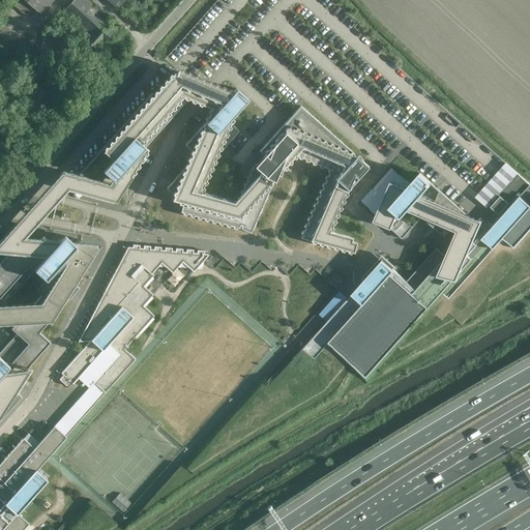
[(6,0),(7,0),(26,18),(33,9),(40,16),(54,0),(6,0)]
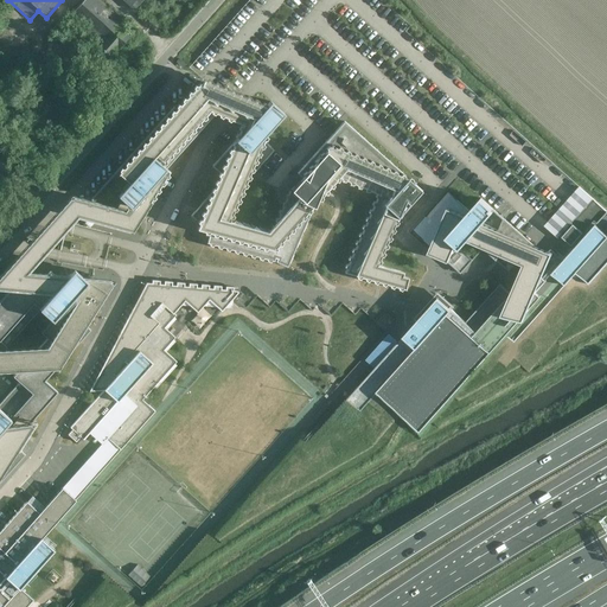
[(84,0),(68,18),(90,38),(110,57),(131,36),(123,29),(127,24),(100,0),(84,0)]
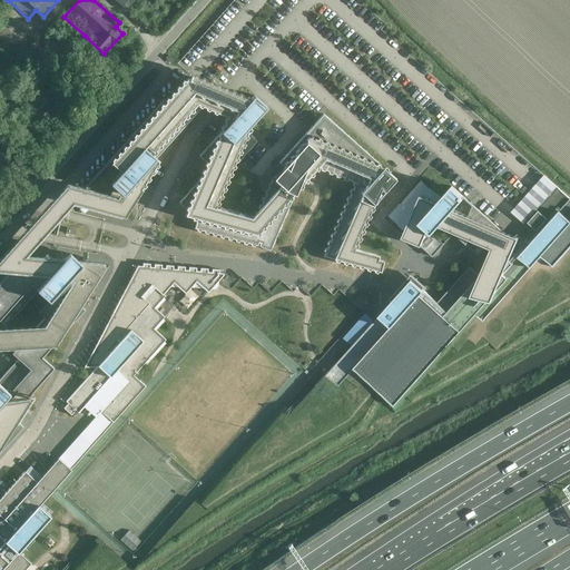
[(114,0),(125,9),(126,7),(131,0),(114,0)]
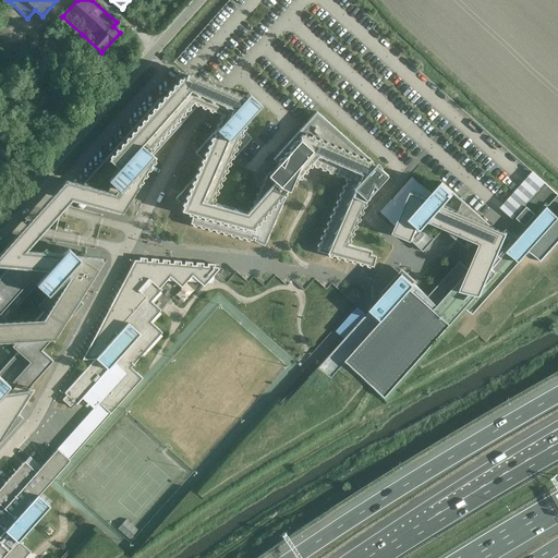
[(243,131),(249,119),(261,105),(249,94),(244,95),(241,93),(191,71),(186,72),(179,77),(160,98),(83,184),(65,180),(0,252),(0,265),(9,267),(0,276),(0,443),(23,417),(17,413),(34,388),(31,385),(53,361),(41,350),(51,339),(53,341),(83,303),(79,300),(106,258),(101,256),(75,254),(68,247),(63,253),(49,252),(46,250),(44,252),(26,250),(72,201),(121,214),(140,184),(143,181),(156,161),(156,157),(155,157),(153,155),(198,104),(201,105),(201,107),(204,109),(211,112),(213,110),(222,114),(216,130),(215,130),(213,132),(213,133),(195,153),(199,157),(198,158),(201,160),(199,161),(201,161),(202,164),(195,177),(176,198),(182,204),(183,206),(181,210),(187,213),(193,214),(191,223),(264,245),(288,191),(307,167),(344,181),(316,246),(317,251),(373,266),(375,255),(370,254),(371,251),(347,244),(372,185),(376,189),(387,176),(316,111),(274,159),(278,164),(267,174),(263,179),(249,213),(214,202),(227,168),(230,162),(252,138),(243,131)]
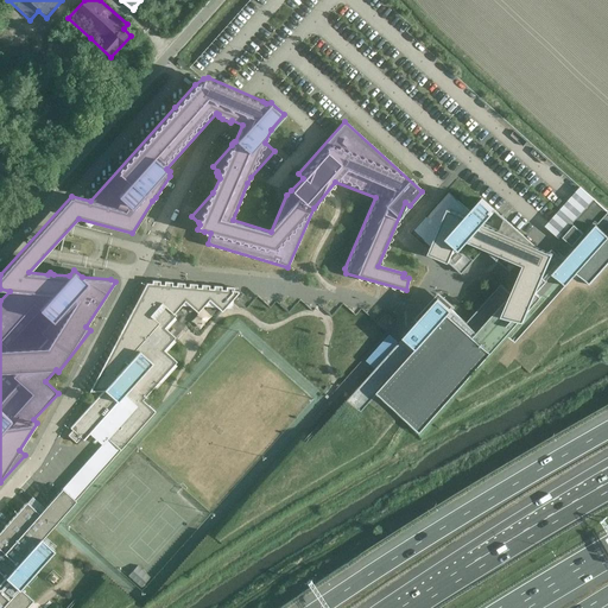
[(607,299),(607,211),(595,201),(596,201),(580,188),(545,226),(558,238),(561,235),(563,238),(572,246),(562,259),(551,249),(550,252),(548,252),(534,245),(504,219),(504,217),(501,216),(482,198),(470,211),(450,194),(449,192),(426,219),(425,217),(413,230),(416,233),(431,247),(429,254),(449,264),(462,274),(474,260),(482,252),(485,249),(496,260),(500,263),(511,272),(518,263),(521,264),(524,265),(512,295),(501,285),(500,285),(467,323),(453,310),(451,309),(454,306),(438,293),(435,297),(422,312),(417,318),(415,320),(417,322),(394,348),(388,343),(382,349),(388,355),(378,367),(371,374),(359,388),(353,394),(347,401),(361,413),(377,396),(378,394),(400,415),(401,416),(407,422),(410,424),(420,434),(431,422),(454,398),(480,368),(488,375),(500,362),(507,368),(515,360),(530,373),(594,301),(602,308),(607,299)]
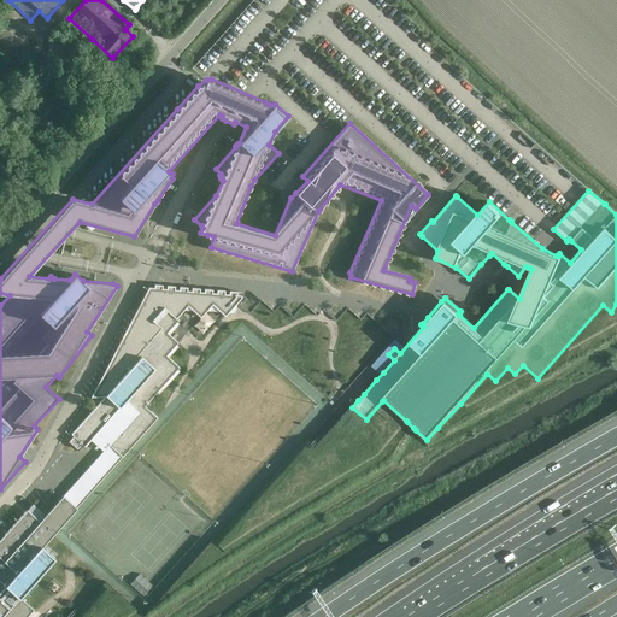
[(97,434),(109,445),(103,452),(86,471),(99,482),(99,483),(122,457),(158,418),(145,406),(148,401),(156,394),(177,370),(180,368),(169,358),(166,356),(176,345),(178,344),(169,335),(168,333),(177,322),(178,321),(177,318),(184,310),(193,311),(200,318),(206,311),(221,312),(225,317),(228,313),(235,313),(236,304),(238,304),(242,298),(241,297),(241,295),(238,295),(238,292),(229,292),(229,295),(224,294),(225,291),(217,291),(217,294),(212,293),(212,289),(205,289),(204,293),(200,293),(200,289),(192,288),(192,292),(187,292),(188,288),(180,287),(180,291),(175,291),(175,287),(166,286),(166,289),(163,289),(163,286),(154,285),(153,288),(148,288),(122,339),(119,345),(113,356),(90,398),(104,397),(105,397),(71,435),(74,438),(69,442),(77,450),(82,445),(84,447),(90,440),(97,434)]
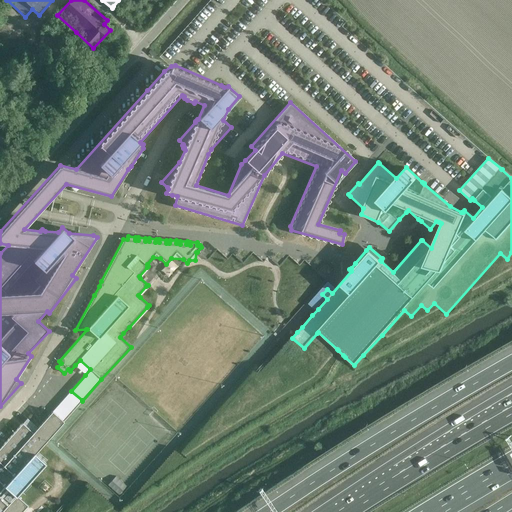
[(0,511),(21,511),(27,506),(28,505),(17,496),(46,464),(35,454),(64,422),(52,411),(52,412),(33,433),(23,423),(22,423),(0,448),(0,511)]
